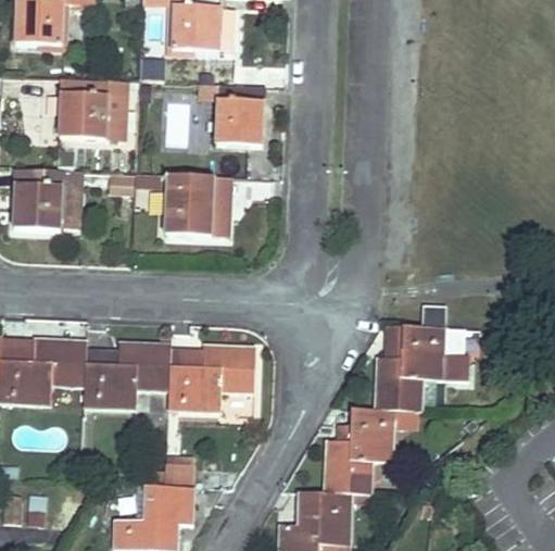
[(61,46),(63,3),(93,4),(93,0),(17,0),(23,0),(22,23),(16,23),(15,41),(17,44),(61,46)]
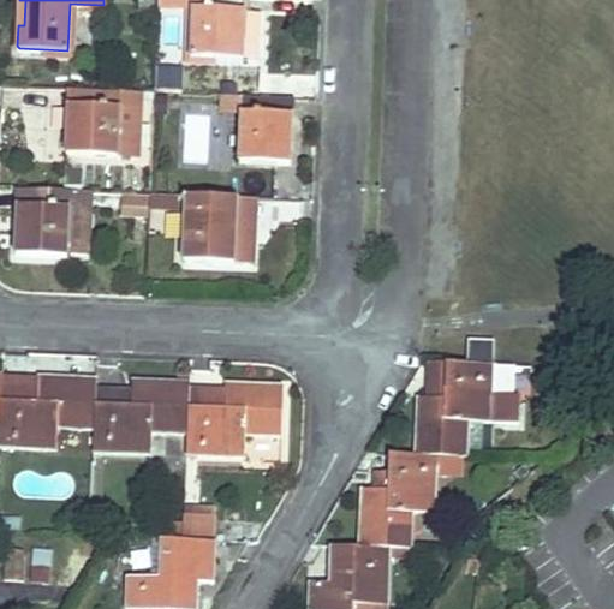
[(240,58),(244,10),(244,9),(244,0),(158,0),(158,5),(159,5),(194,7),(191,55),(240,58)]
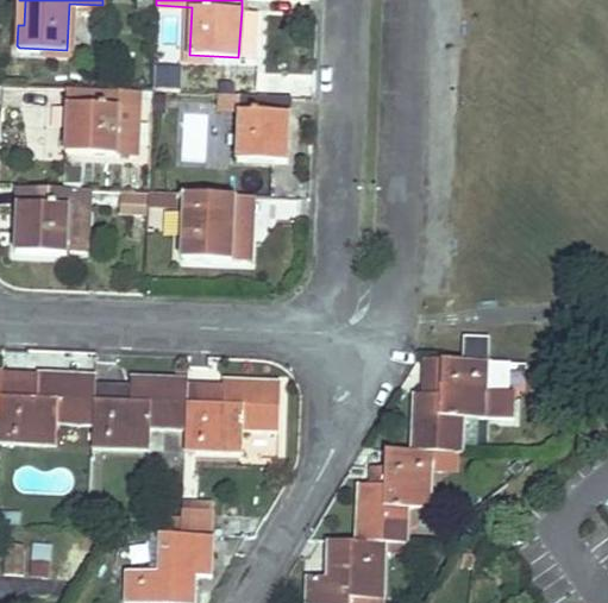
[(257,57),(259,10),(258,10),(242,8),(242,10),(238,57),(257,57)]
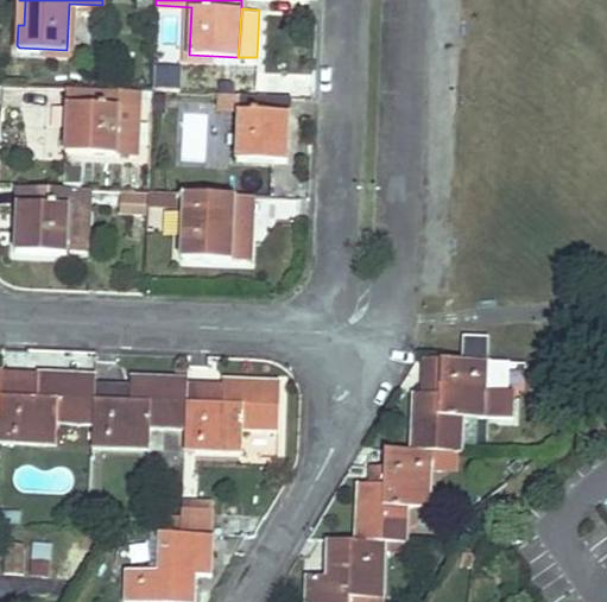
[(115,152),(119,87),(69,84),(69,103),(74,103),(73,126),(67,126),(67,151),(115,152)]
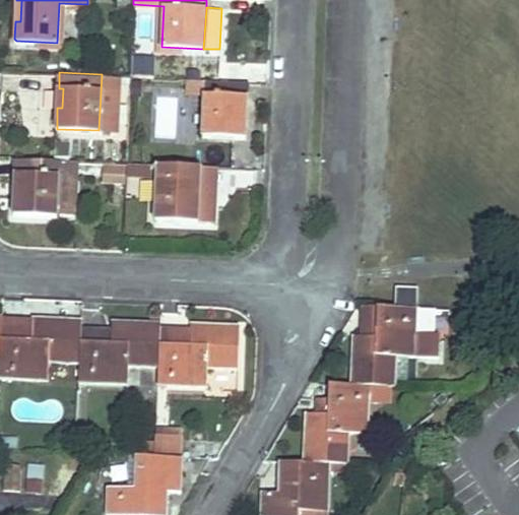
[(117,131),(120,75),(118,75),(103,74),(102,74),(99,130),(117,132),(117,131)]
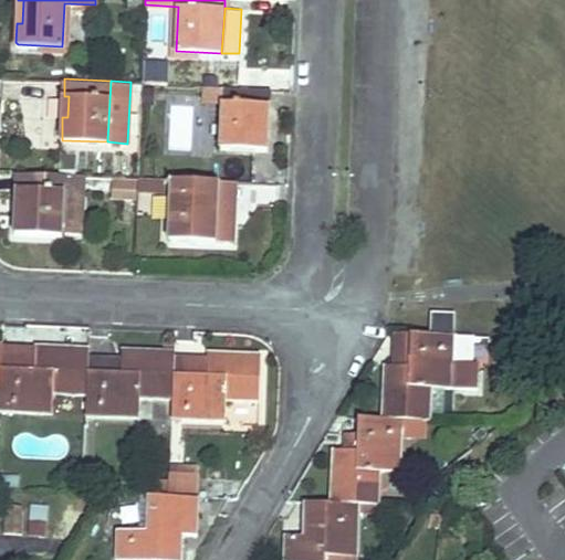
[(264,125),(264,104),(269,104),(269,88),(221,86),(219,146),(267,148),(268,126),(264,125)]
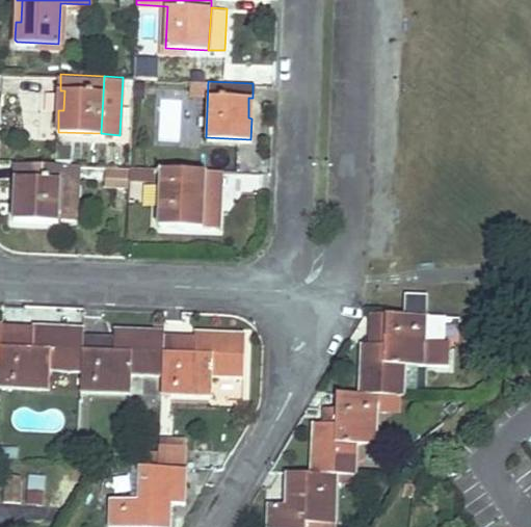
[(59,176),(59,163),(15,161),(14,178),(15,178),(19,179),(18,198),(15,196),(14,215),(58,216),(58,212),(76,212),(77,176),(59,176)]
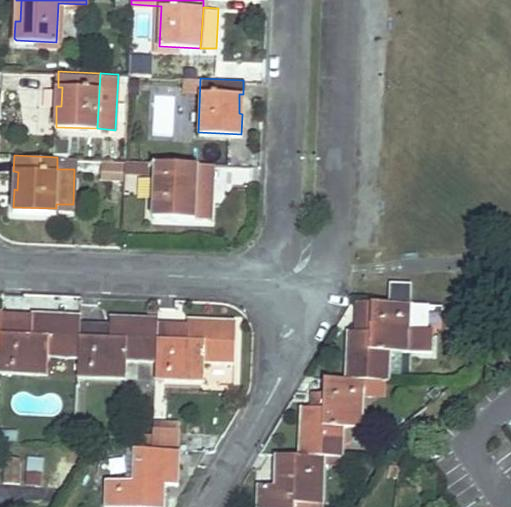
[(74,158),(57,157),(57,169),(74,169),(74,158)]
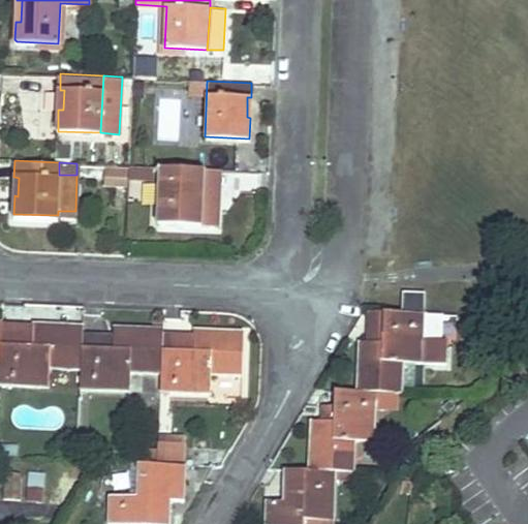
[(143,178),(144,165),(130,164),(129,178),(130,178),(143,178)]
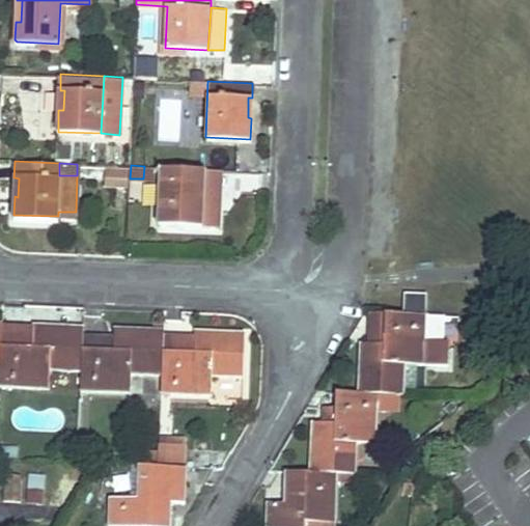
[(160,180),(161,166),(144,166),(143,178),(160,180)]
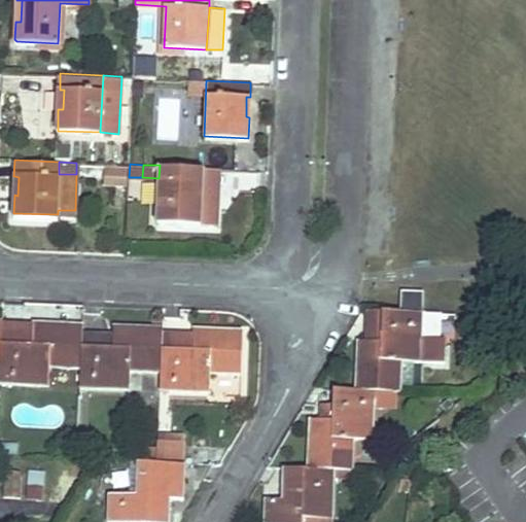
[(200,220),(202,167),(160,165),(159,178),(158,218),(200,220)]
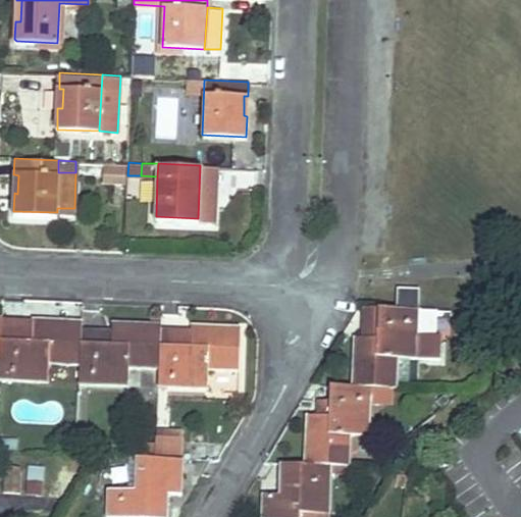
[(216,219),(218,165),(216,165),(200,165),(198,218),(216,219)]
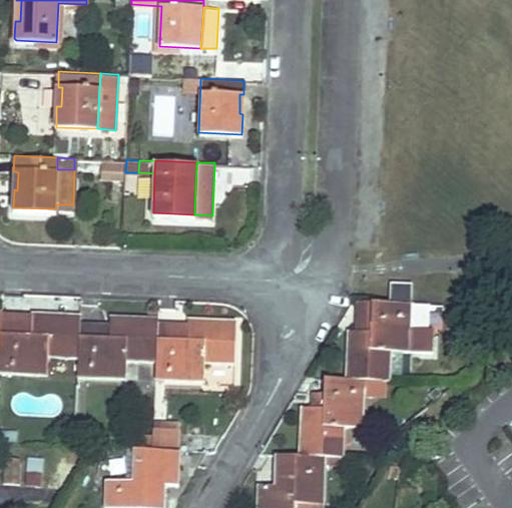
[(411,302),(412,282),(390,281),(389,301),(411,302)]
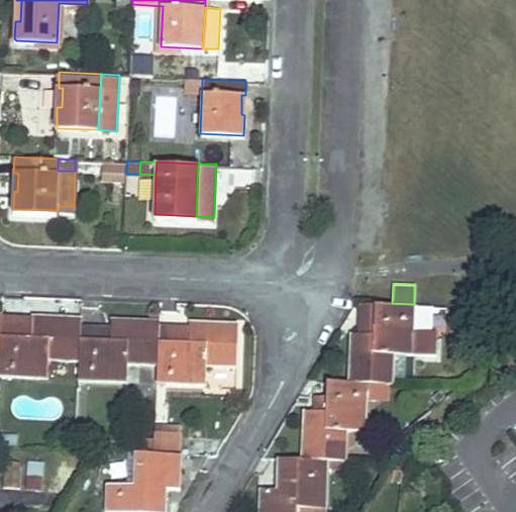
[(373,332),(375,302),(374,302),(356,301),(356,302),(355,303),(354,331),(373,332)]
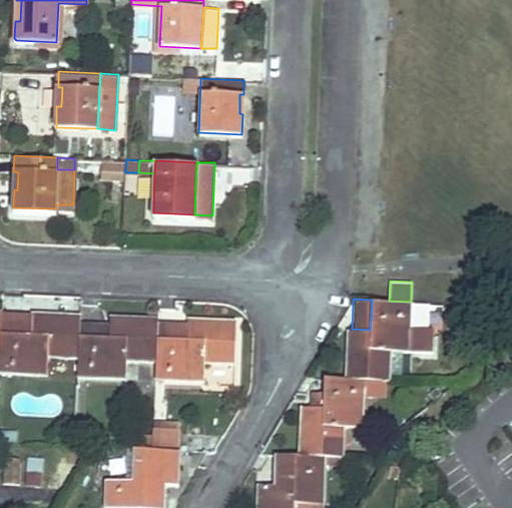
[(433,351),(434,330),(427,329),(410,328),(411,302),(389,301),(372,300),(370,330),(352,329),(349,329),(346,377),(364,378),(384,379),(389,380),(389,379),(390,371),(391,352),(391,350),(399,350),(433,351)]
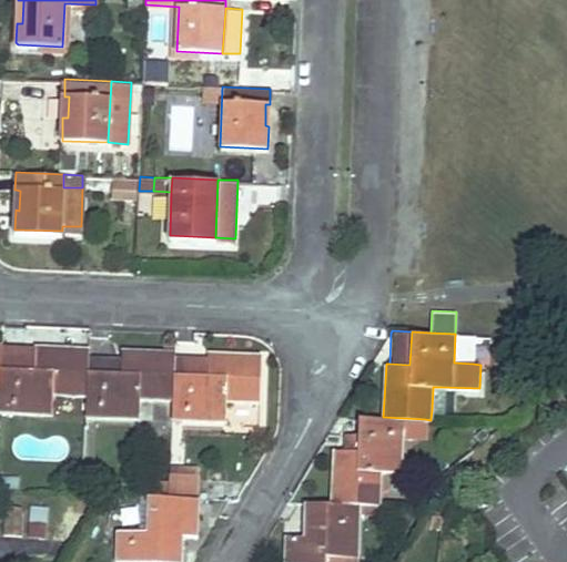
[(473,364),(474,335),(472,334),(455,334),(454,363),(473,364)]
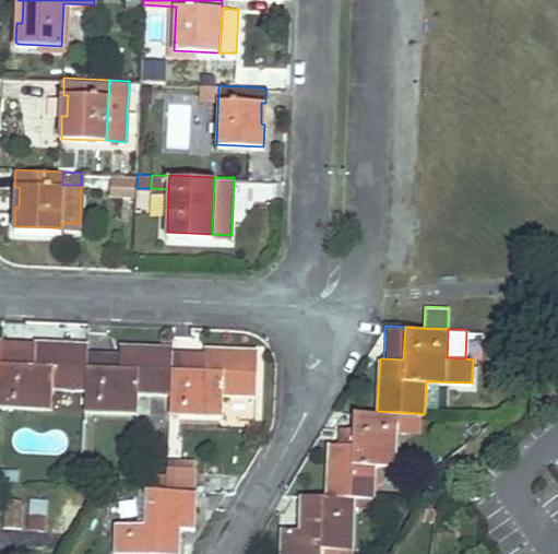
[(85,387),(86,365),(86,363),(86,351),(86,342),(35,339),(34,362),(1,361),(0,381),(0,382),(0,401),(51,405),(52,386),(55,386),(69,386),(85,387)]
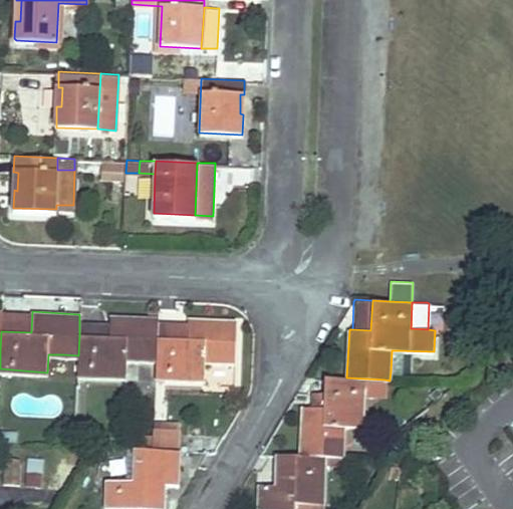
[(157,359),(158,338),(158,337),(159,322),(159,316),(110,314),(109,323),(108,337),(79,335),(78,355),(77,373),(125,375),(125,357),(157,359)]
